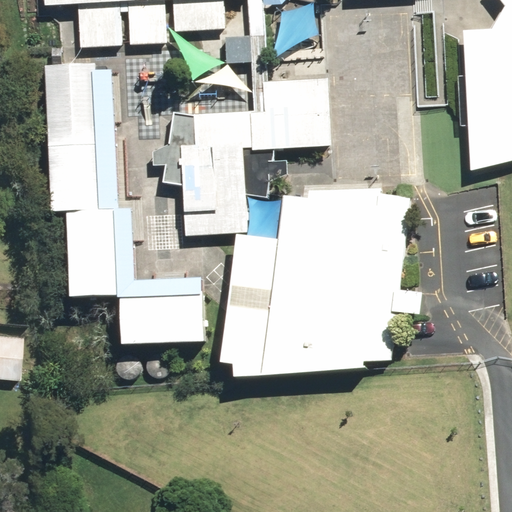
[(46,0),(47,10),(218,0),(46,0)]
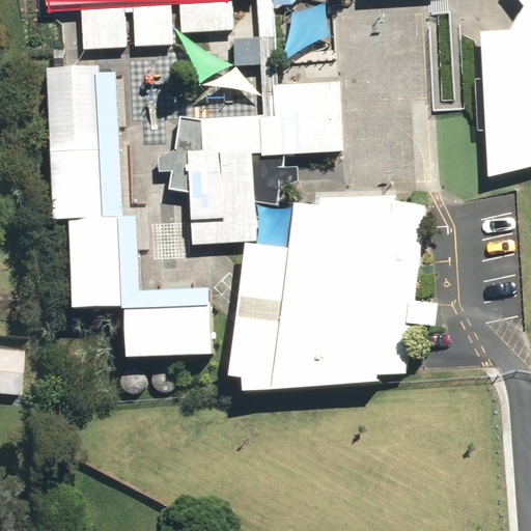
[(530,0),(514,0),(524,9),(509,34),(481,35),(486,182),(530,169),(530,0)]
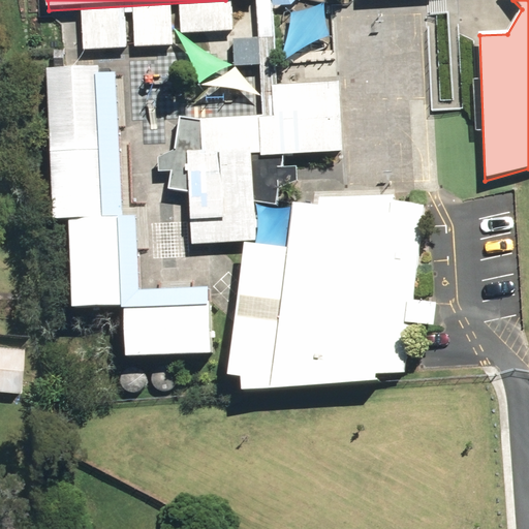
[(256,34),(231,34),(232,68),(256,68),(256,34)]
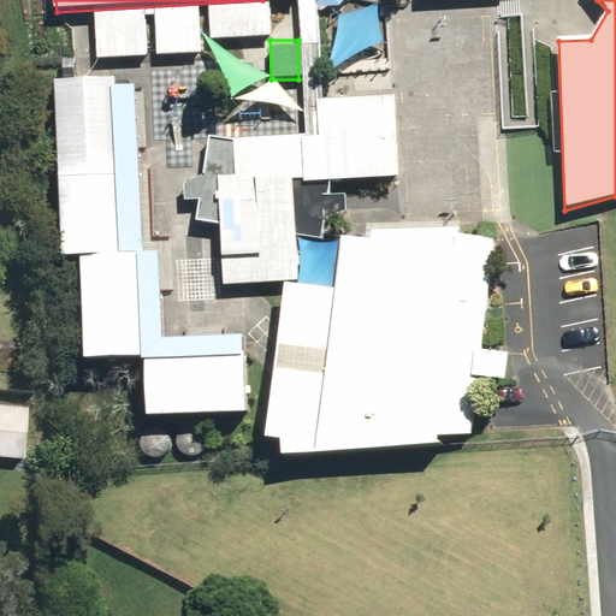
[(114,81),(52,86),(60,259),(123,258),(114,81)]
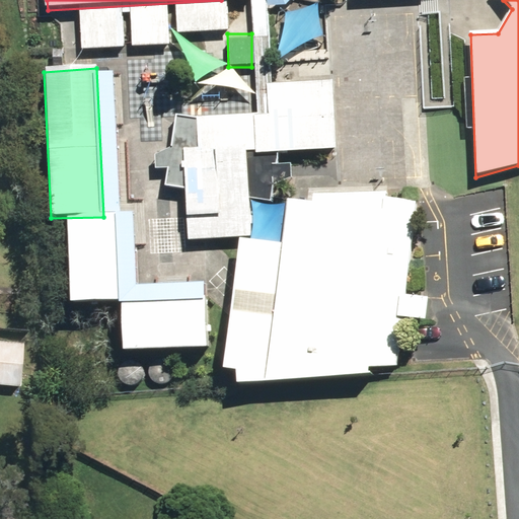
[(267,114),(203,118),(176,113),(171,146),(154,155),(156,167),(167,167),(164,184),(186,189),(188,239),(250,236),(246,151),(338,147),(335,80),(266,84),(267,114)]
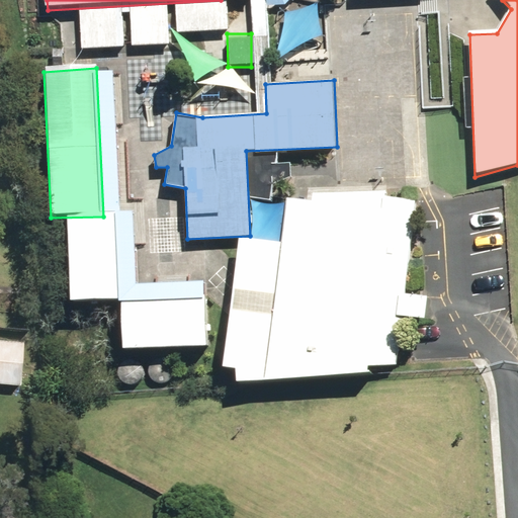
[(409,292),(420,197),(314,188),(312,198),(288,196),(280,240),(242,238),(224,368),(238,369),(238,380),(372,374),(372,366),(397,365),(405,317),(428,318),(429,294),(409,292)]
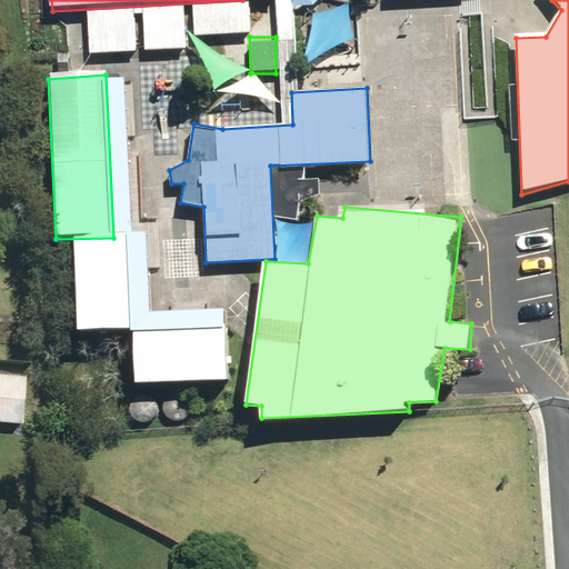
[(127,239),(73,241),(78,342),(131,340),(127,239)]
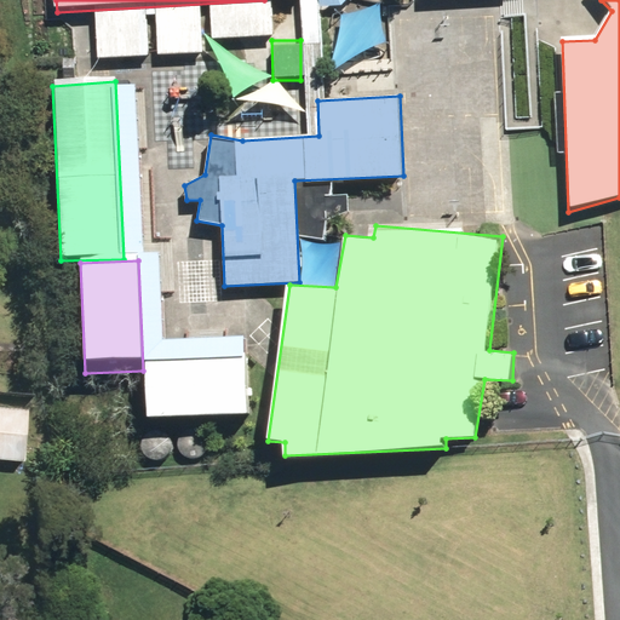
[(252,366),(143,371),(145,426),(254,422),(252,366)]
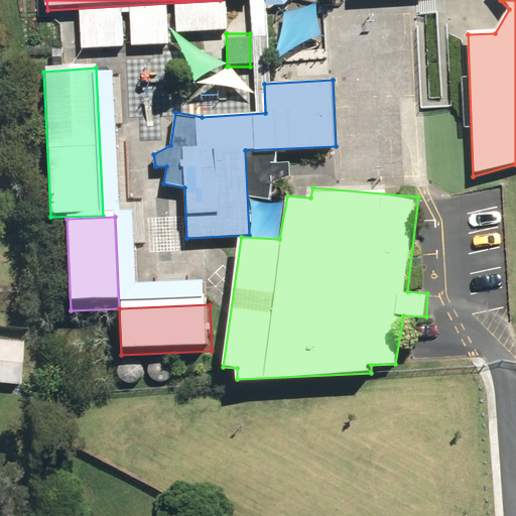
[(0,341),(0,386),(17,388),(22,344),(0,341)]
